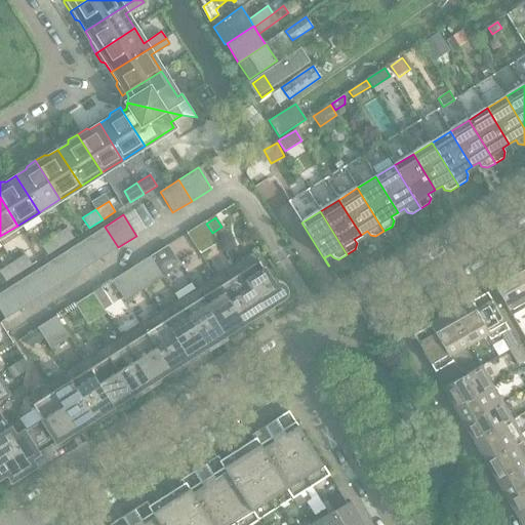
[(212,233),(206,224),(198,229),(204,238),(212,233)]
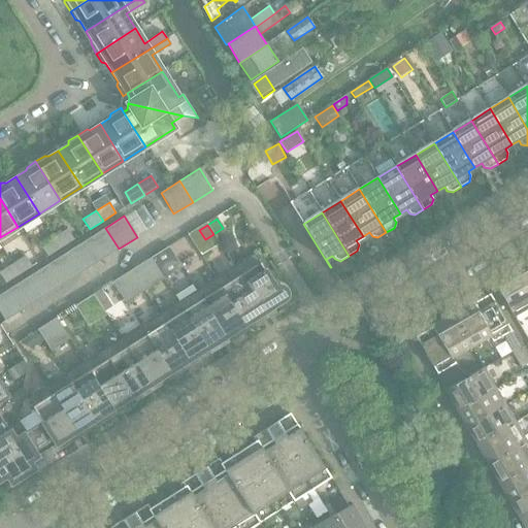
[(119,249),(105,228),(87,240),(100,261),(119,249)]
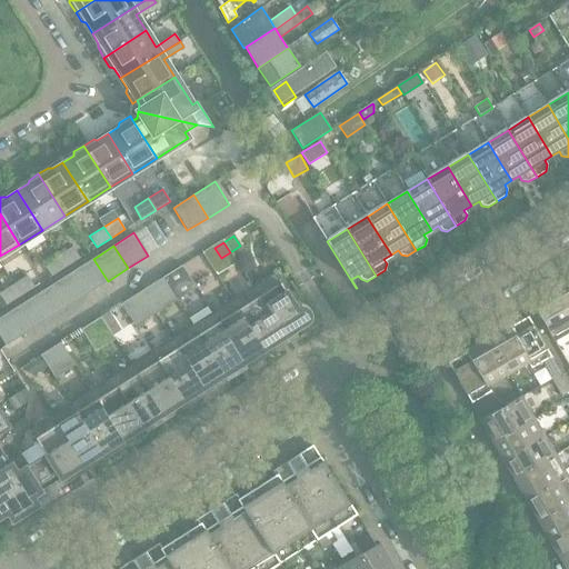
[(79,258),(72,247),(59,256),(66,267),(79,258)]
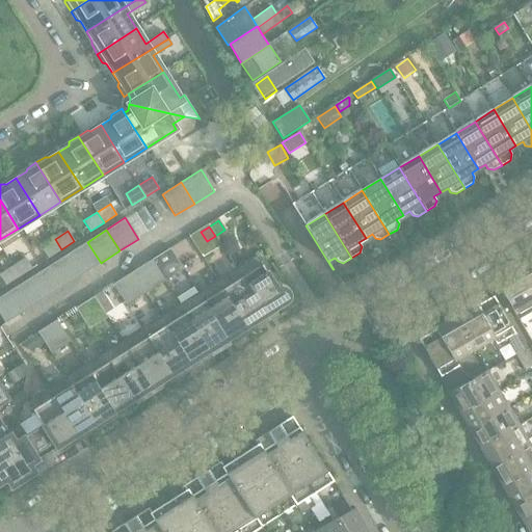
[(61,249),(55,239),(42,247),(48,258),(61,249)]
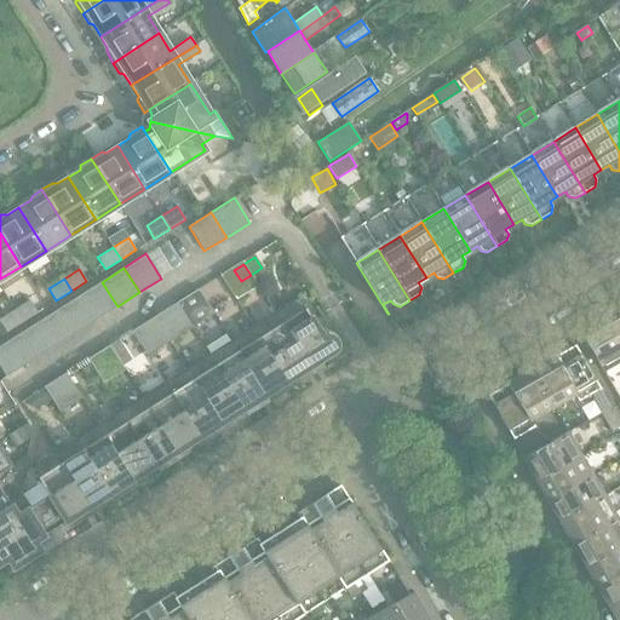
[(118,306),(102,282),(79,296),(95,321),(118,306)]
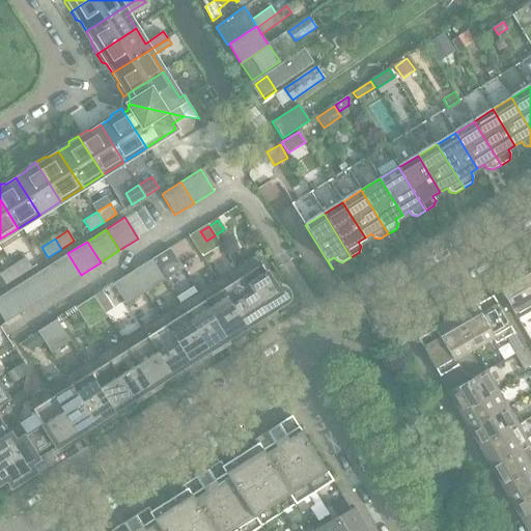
[(145,292),(184,269),(170,248),(132,272),(145,292)]
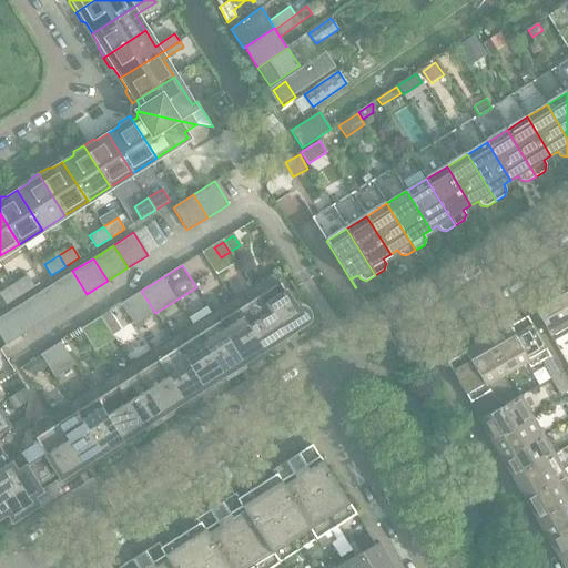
[(87,294),(72,271),(52,284),(67,306),(87,294)]
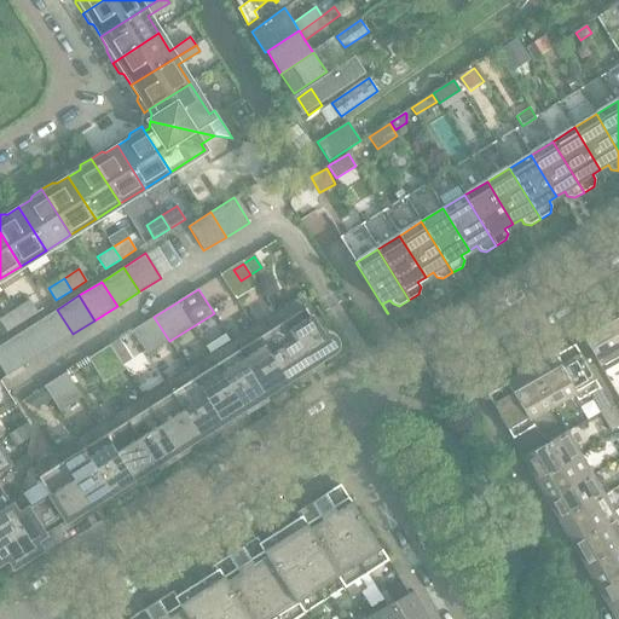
[(323,337),(312,320),(305,307),(304,308),(298,298),(275,312),(308,366),(333,352),(334,352),(336,348),(336,343),(335,340),(334,339),(331,336),(327,336),(323,337)]
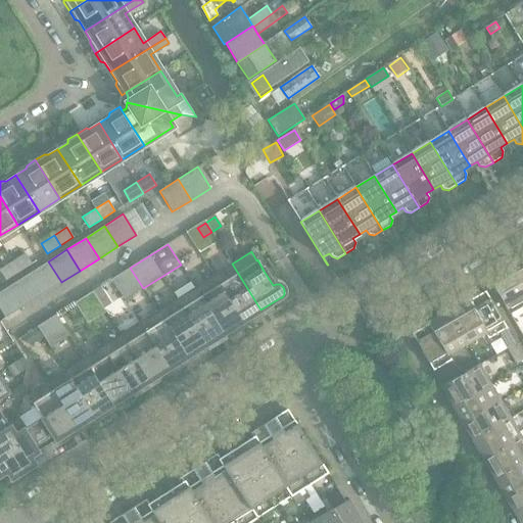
[(32,264),(25,253),(12,262),(18,272),(32,264)]
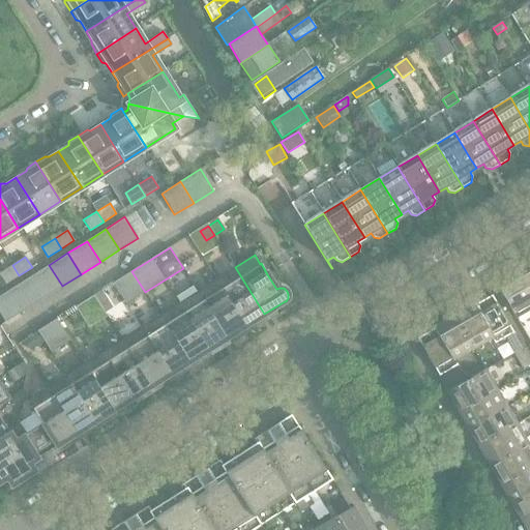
[(529,259),(513,269),(529,297),(529,259)]
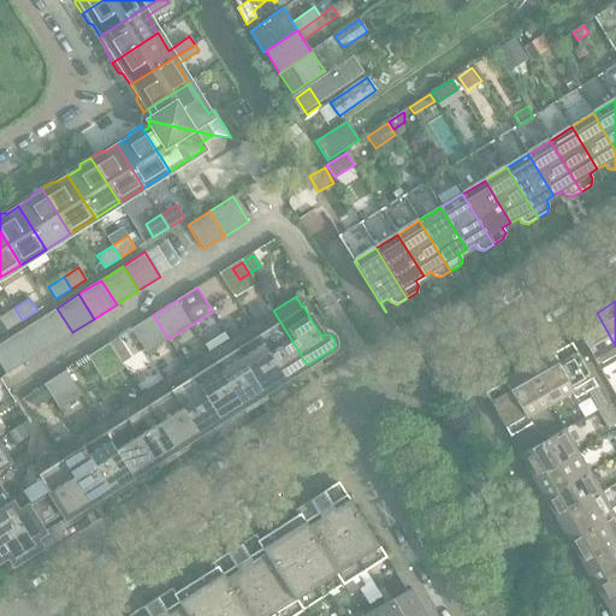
[(22,320),(15,308),(0,317),(0,319),(6,330),(22,320)]
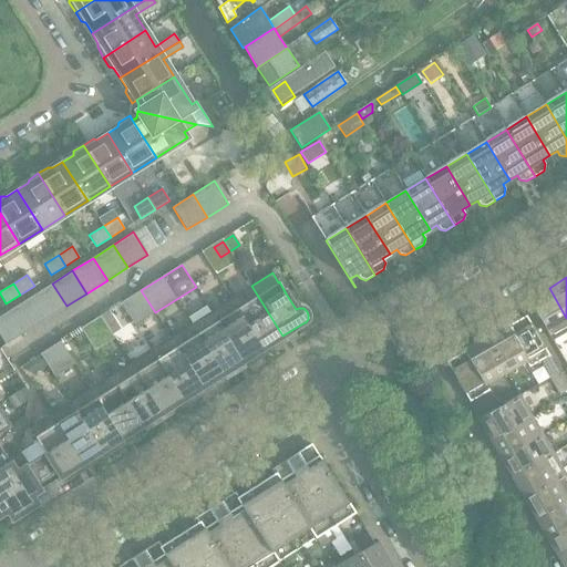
[(66,306),(52,284),(32,296),(47,319),(66,306)]
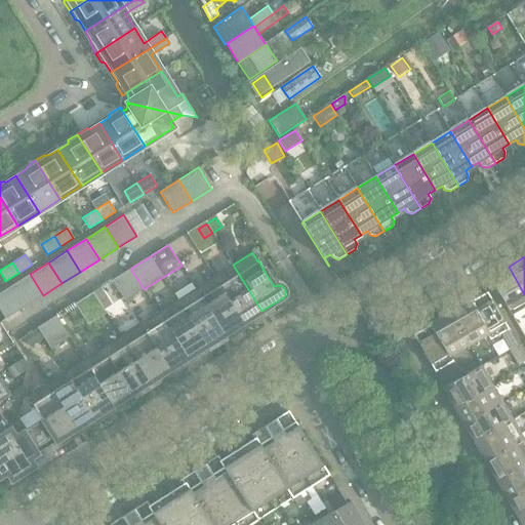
[(261,311),(233,265),(213,277),(243,323),(261,311)]
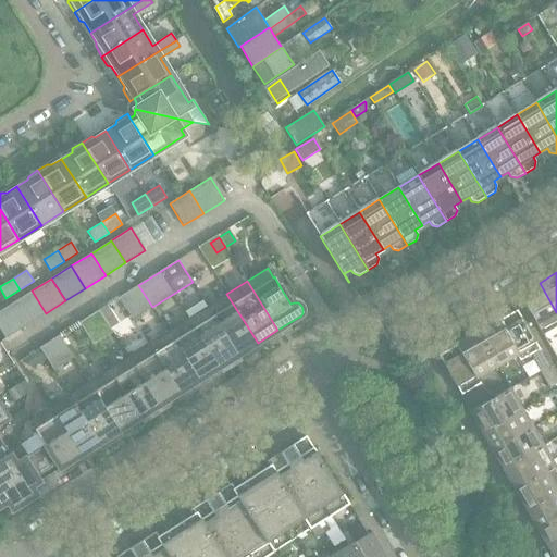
[(556,323),(556,312),(540,283),(519,294),(542,333),(556,323)]
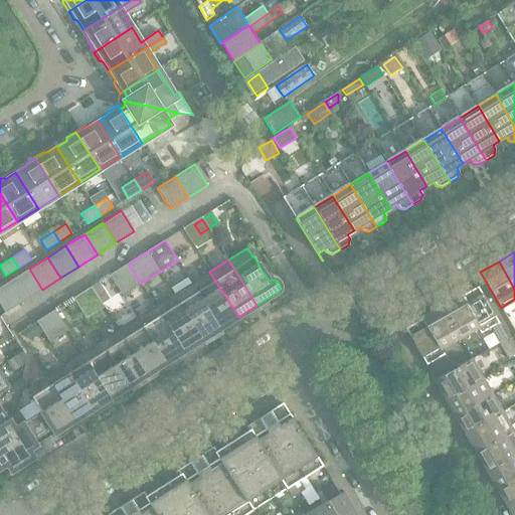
[(141,284),(128,264),(109,276),(110,277),(111,276),(123,296),(141,284)]
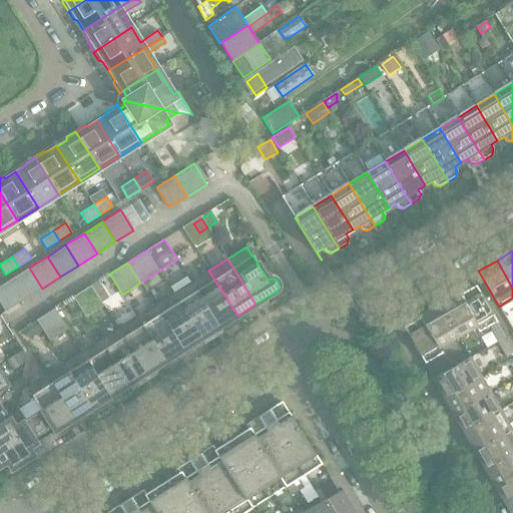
[(42,289),(29,268),(11,280),(24,300),(42,289)]
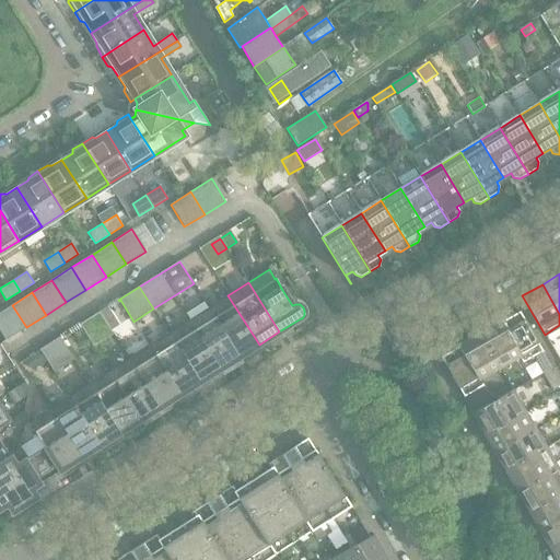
[(259,345),(228,295),(208,307),(240,358),(259,345)]
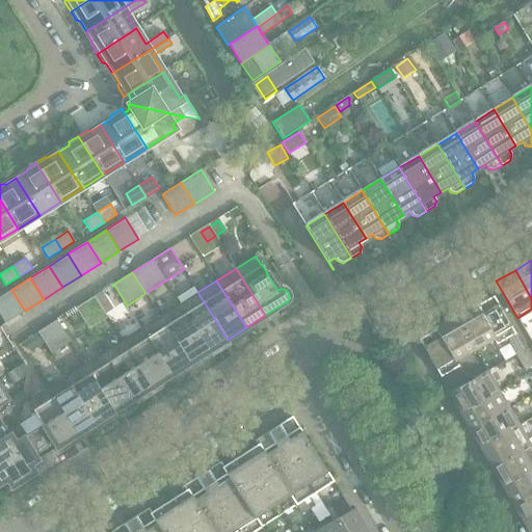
[(25,311),(11,290),(0,296),(0,316),(4,323),(25,311)]
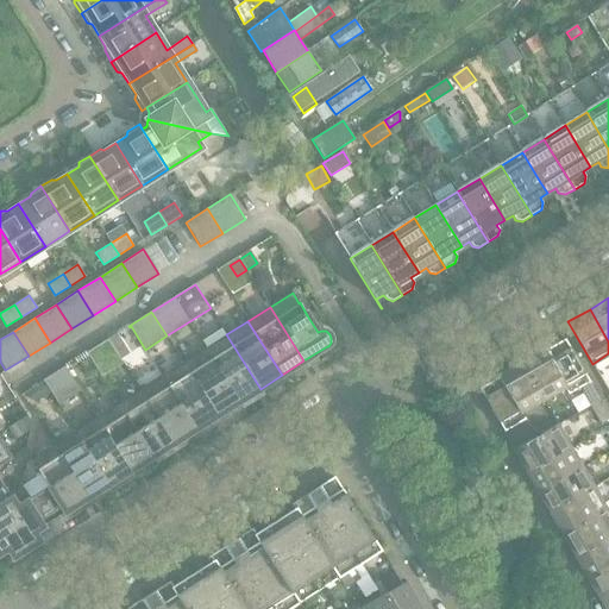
[(129,353),(117,334),(108,339),(121,358),(129,353)]
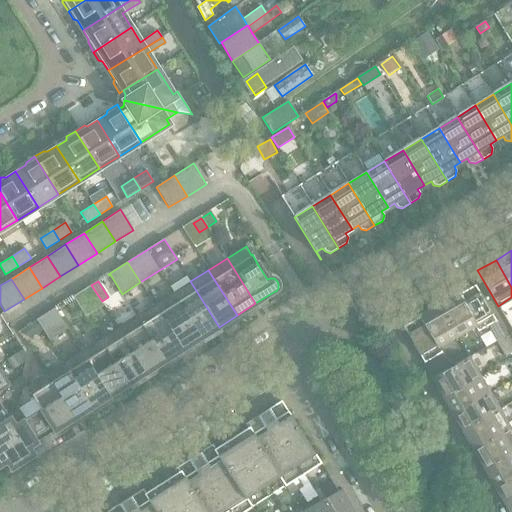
[(219,327),(190,281),(172,293),(201,338),(219,327)]
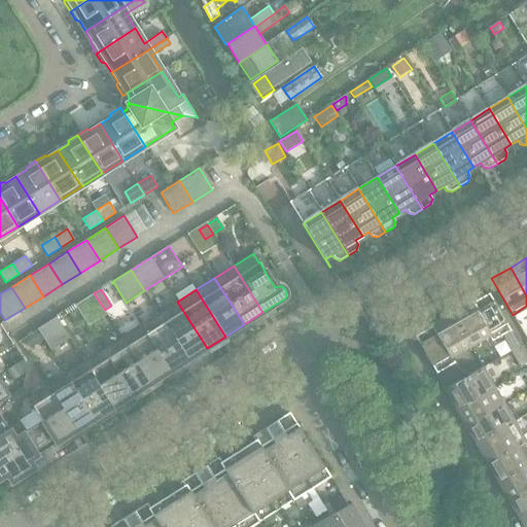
[(520,346),(489,292),(487,293),(470,304),(488,336),(492,342),(501,336),(511,351),(520,346)]
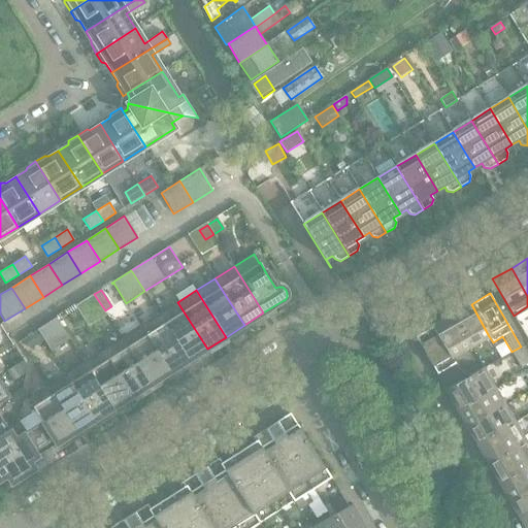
[(105,310),(94,294),(74,306),(80,317),(87,326),(106,314),(105,310)]
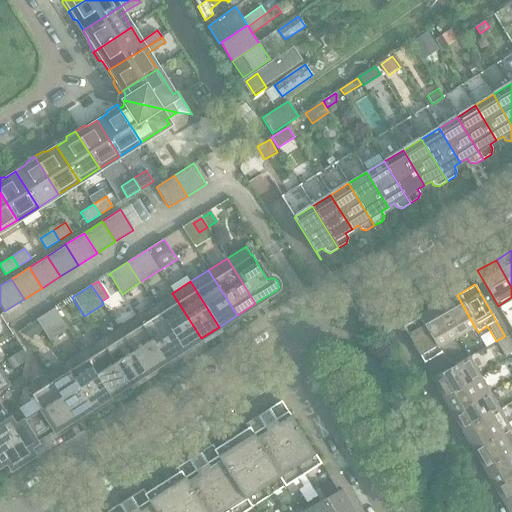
[(201,338),(172,293),(154,305),(182,350),(201,338)]
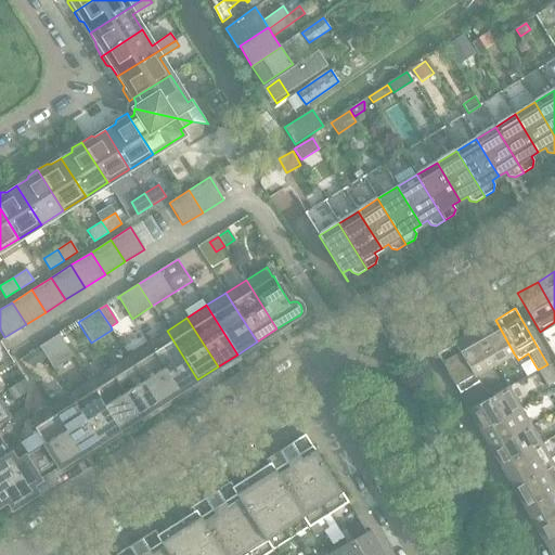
[(514,353),(495,320),(490,323),(489,322),(475,330),(494,364),(514,353)]
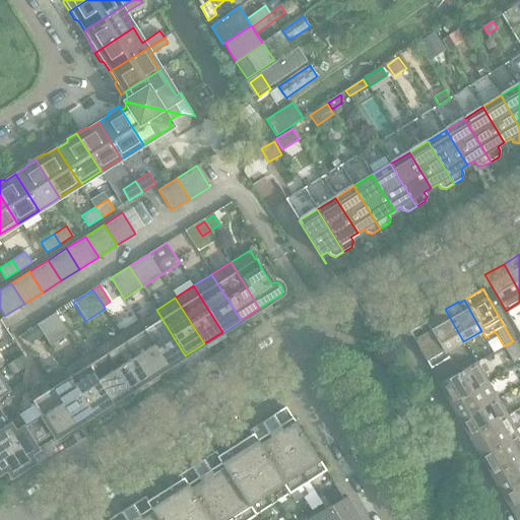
[(79,312),(73,302),(67,307),(73,316),(79,312)]
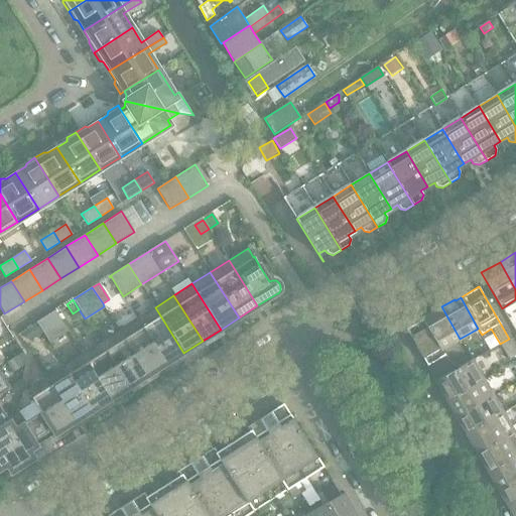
[(460,339),(441,306),(428,313),(429,315),(424,318),(441,349),(442,349),(460,339)]
